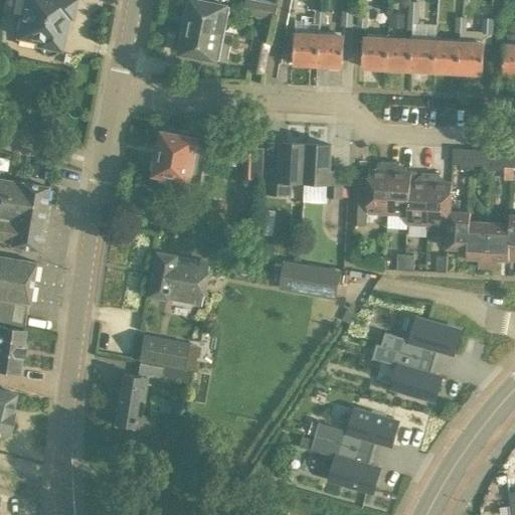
[(22,0),(15,37),(37,42),(36,45),(36,48),(38,51),(40,53),(43,55),(47,56),(50,55),(53,54),(55,52),(57,50),(66,0),(22,0)]
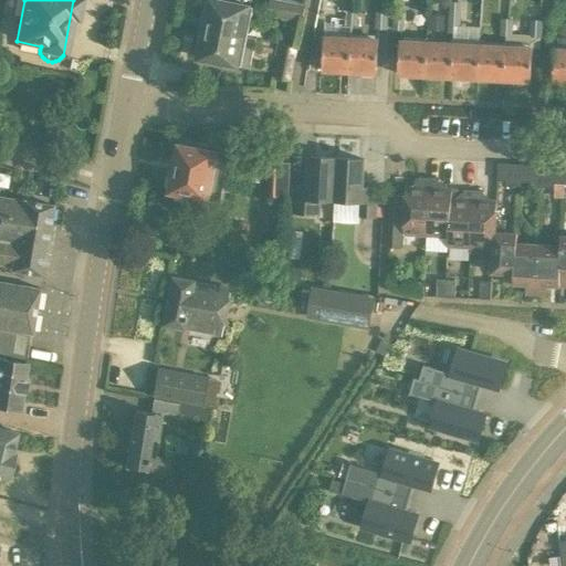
[(210,0),(209,0),(203,29),(247,38),(252,9),(210,0)]
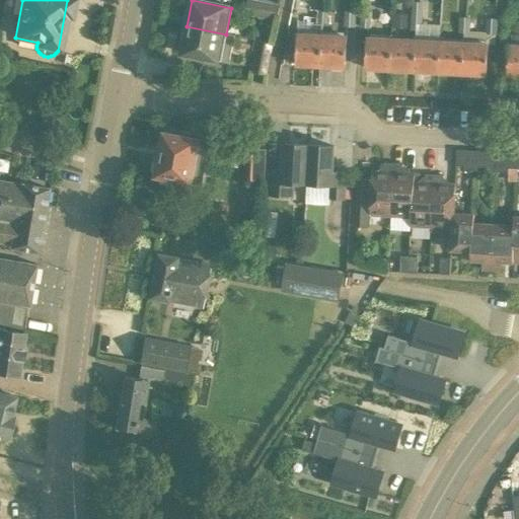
[(278,20),(280,5),(277,4),(267,2),(254,0),(246,0),(244,14),(278,20)]
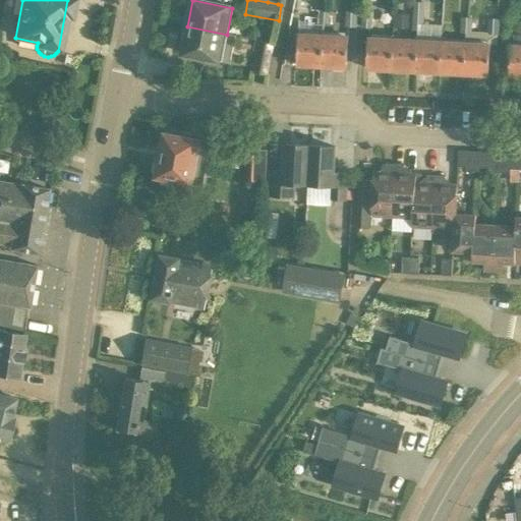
[(412,15),(423,16),(424,1),(414,0),(412,0),(412,13),(412,15)]
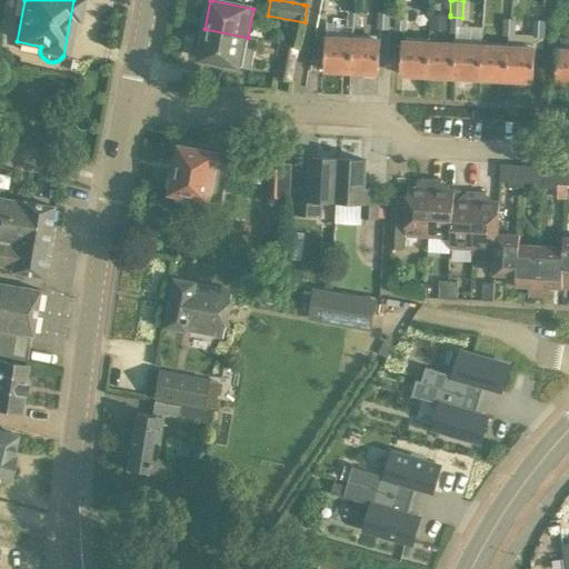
[(347,28),(360,28),(360,11),(347,10),(347,28)]
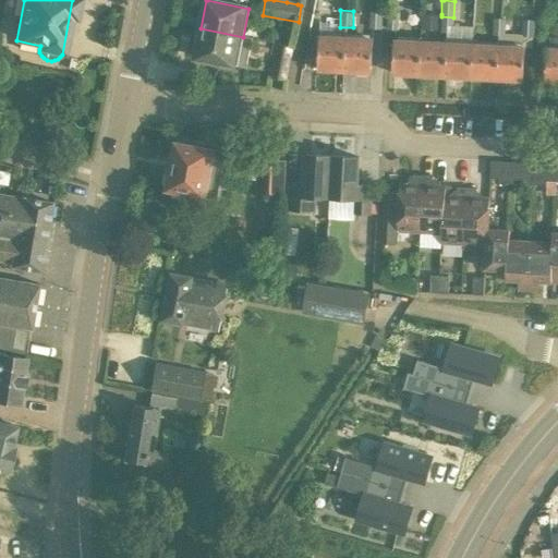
[(370,28),(381,29),(383,12),(370,12),(370,28)]
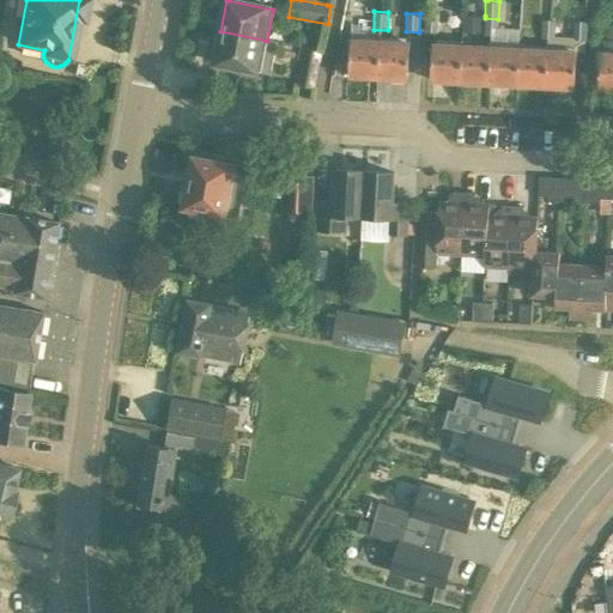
[(439,14),(425,14),(425,34),(438,34),(439,14)]
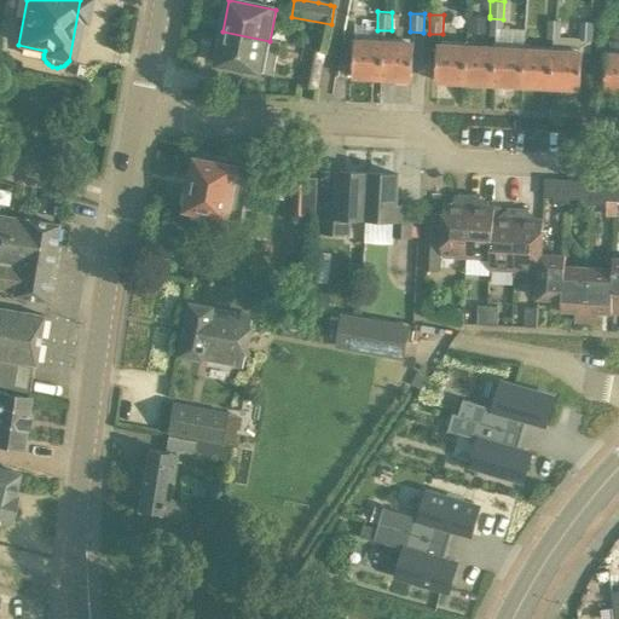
[(469,30),(490,32),(490,18),(490,16),(470,15),(469,30)]
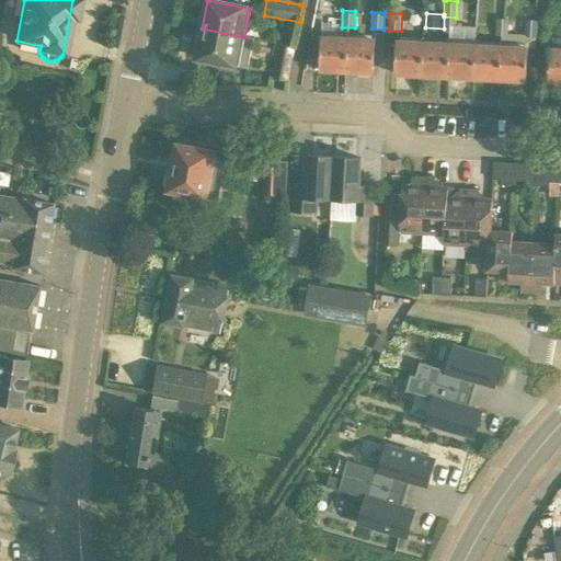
[(456,34),(456,18),(444,16),(444,29),(443,33),(456,34)]
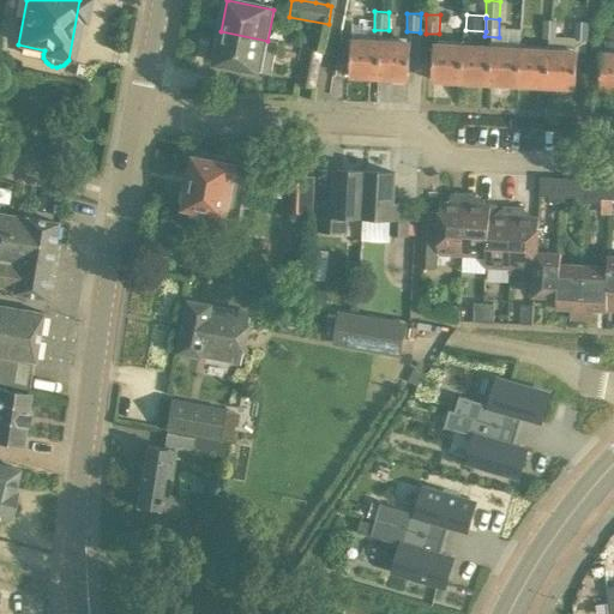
[(557,20),(542,20),(542,40),(555,40),(557,20)]
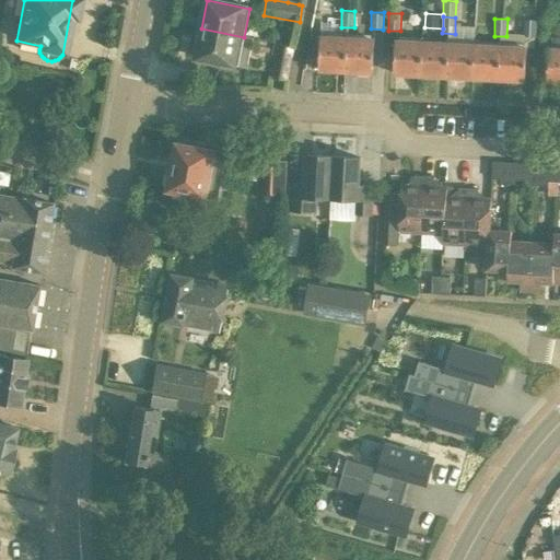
[(536,20),(524,20),(523,37),(536,37),(536,20)]
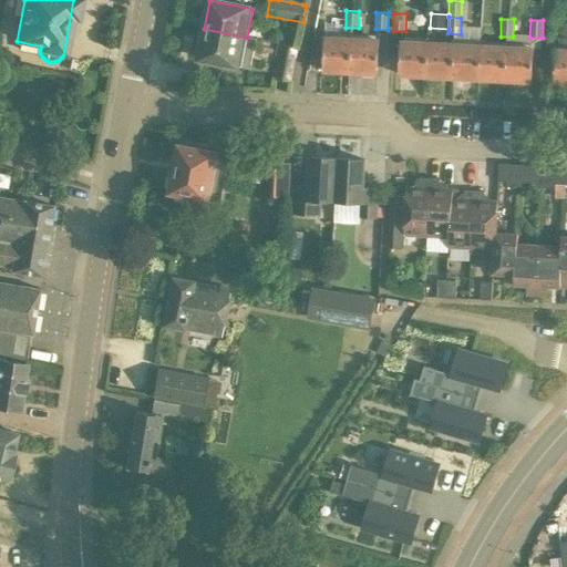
[(240,66),(247,38),(204,29),(198,59),(240,66)]
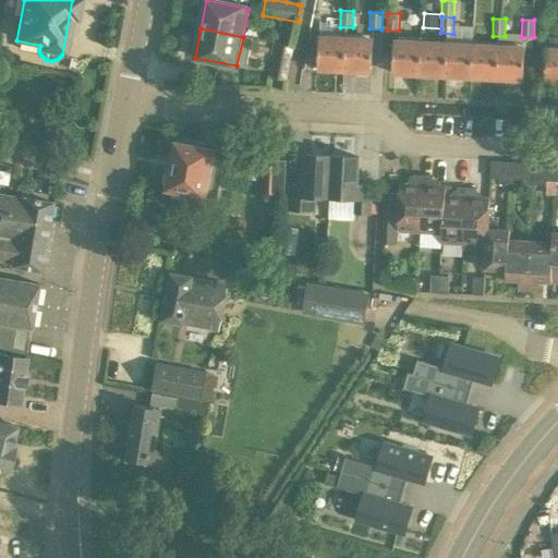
[(318,70),(344,72),(346,39),(319,38),(319,39),(316,39),(316,49),(319,49),(318,70)]
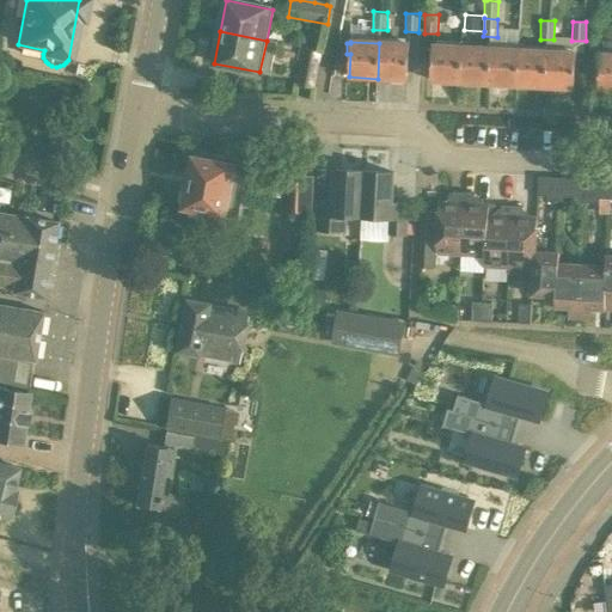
[(408,44),(379,43),(378,79),(407,80),(408,44)]
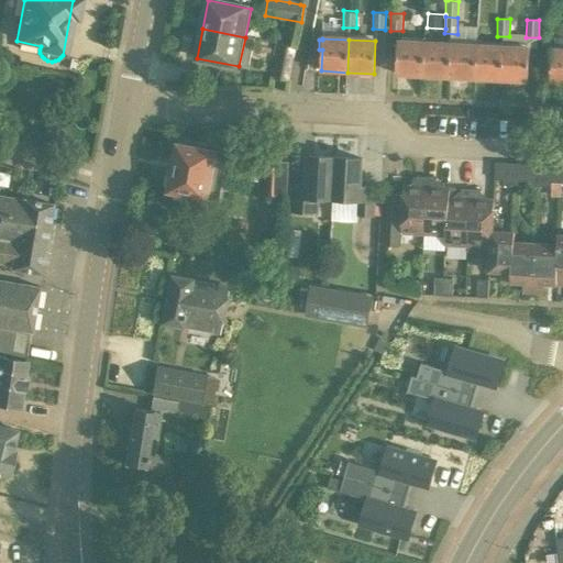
[(396,75),(422,76),(424,43),(398,42),(396,75)]
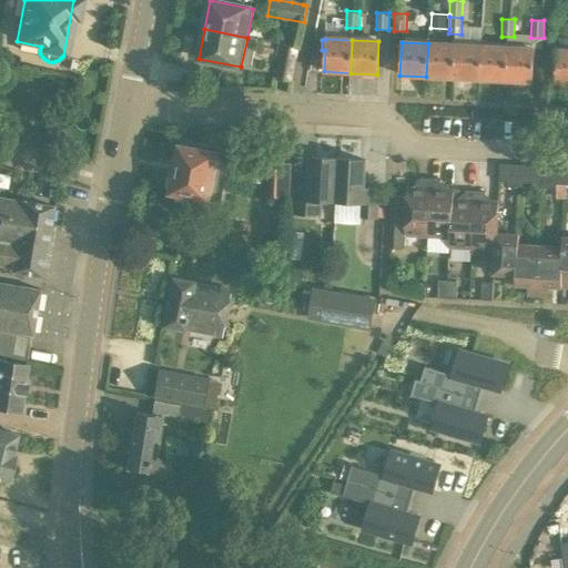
[(275,80),(293,83),(300,48),(277,43),(275,57),(279,58),(275,80)]
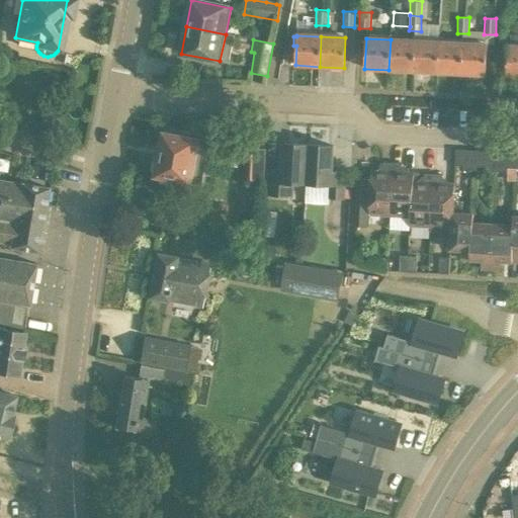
[(415,40),(391,39),(389,70),(413,71),(415,40)]
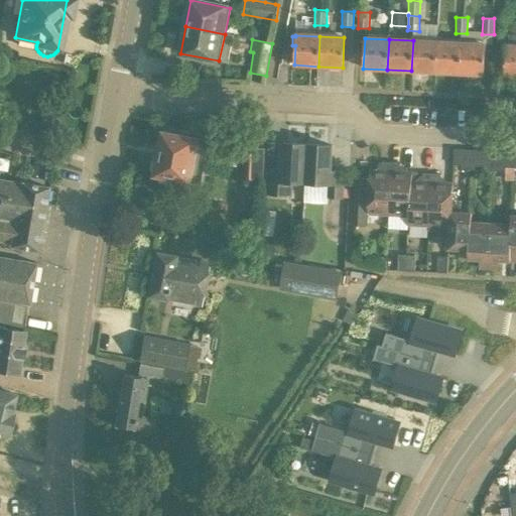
[(411,71),(435,73),(436,41),(413,40),(411,71)]
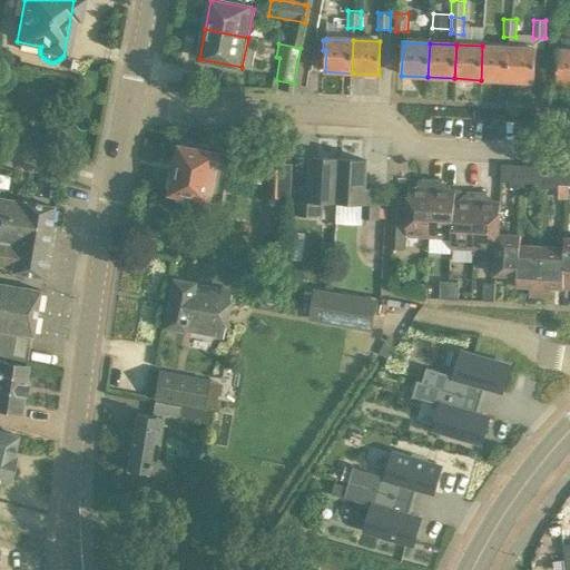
[(481,80),(508,81),(509,48),(482,46),(481,80)]
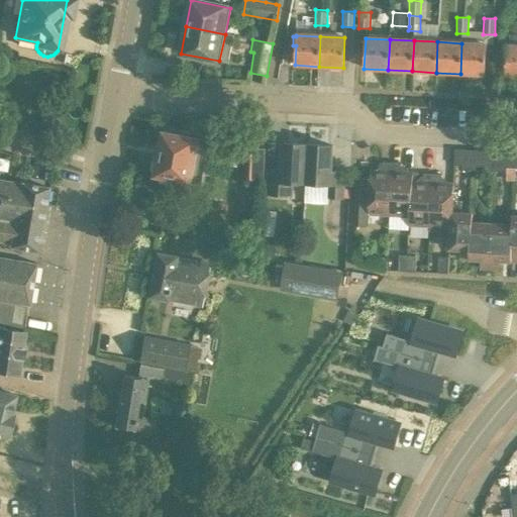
[(486,44),(461,43),(460,74),(485,75),(486,44)]
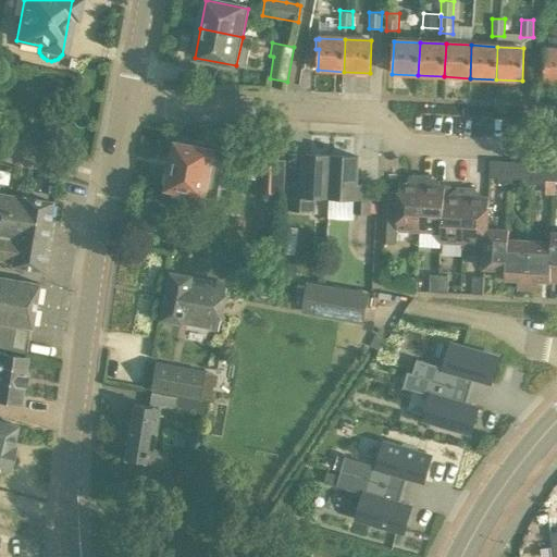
[(544,82),(556,82),(556,48),(545,49),(544,82)]
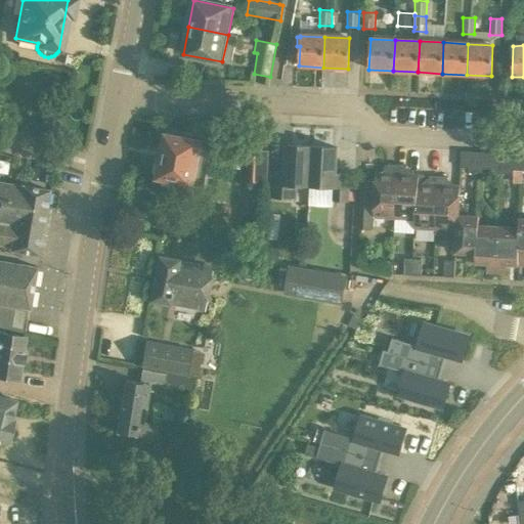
[(192,183),(205,185),(208,167),(212,148),(200,146),(201,141),(165,134),(157,178),(159,179),(157,190),(174,193),(176,181),(192,184),(192,183)]
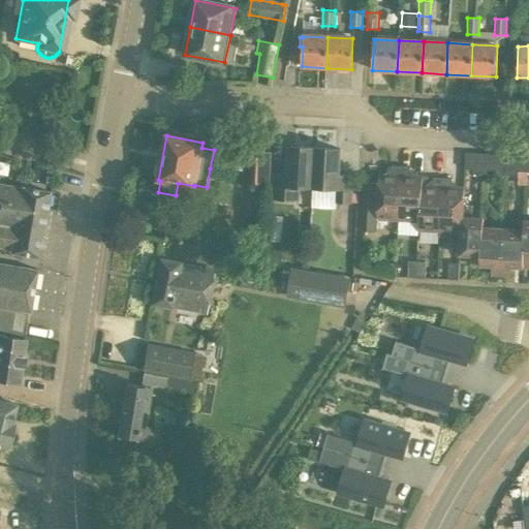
[(300,200),(300,187),(312,188),(314,148),(288,147),(287,173),(274,172),(272,199),(300,200)]
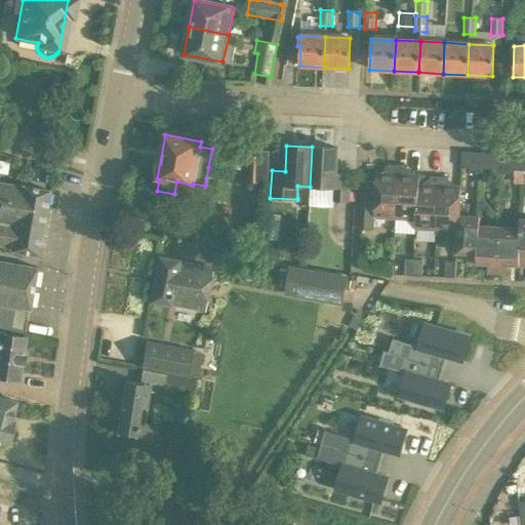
[(312,147),(310,187),(332,188),(331,201),(348,201),(349,174),(335,174),(336,148),(312,147)]
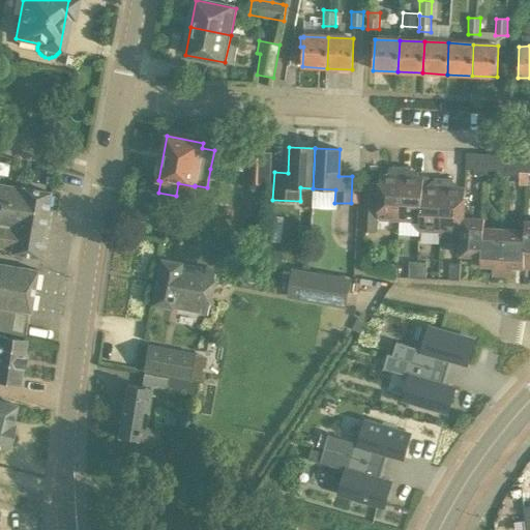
[(243,183),(270,184),(272,152),(244,151),(244,158),(237,157),(234,170),(244,172),(243,183)]
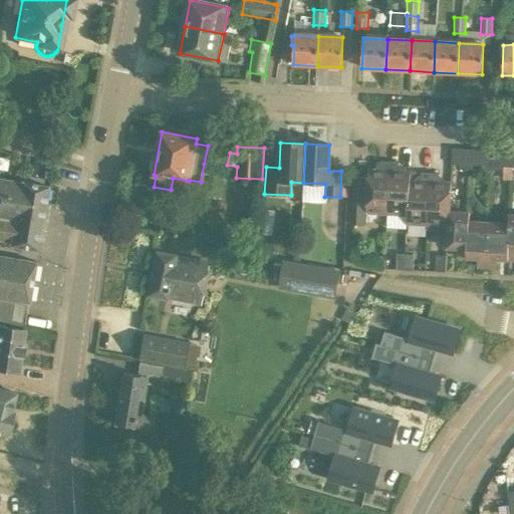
[(461,149),(449,149),(449,165),(451,165),(460,165),(461,149)]
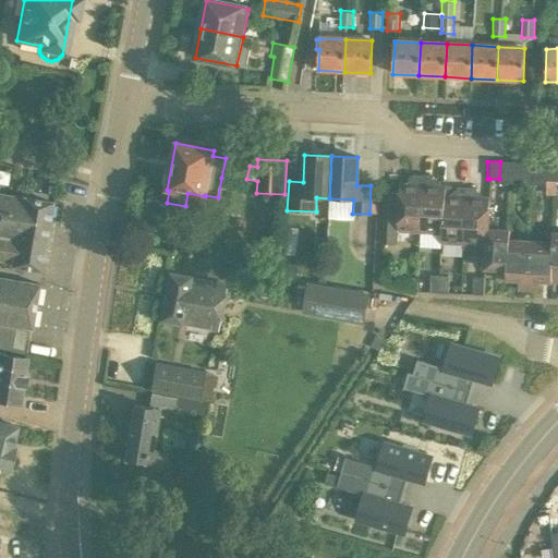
[(522,162),(510,162),(509,180),(521,180),(522,162)]
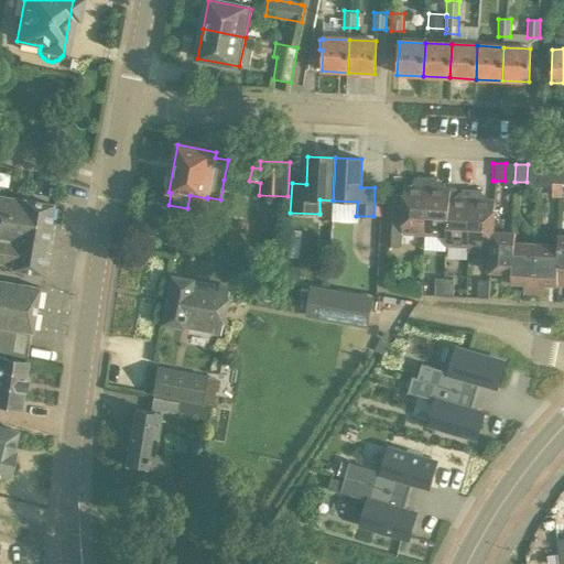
[(551,183),(561,184),(562,166),(552,165),(551,183)]
